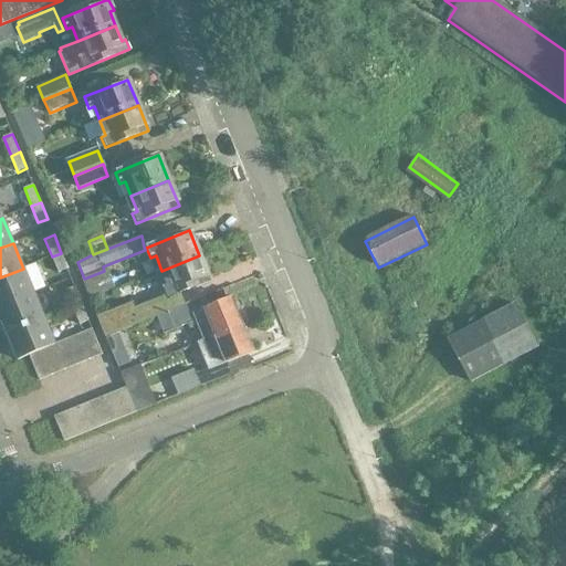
[(59,273),(67,270),(61,253),(52,257),(59,273)]
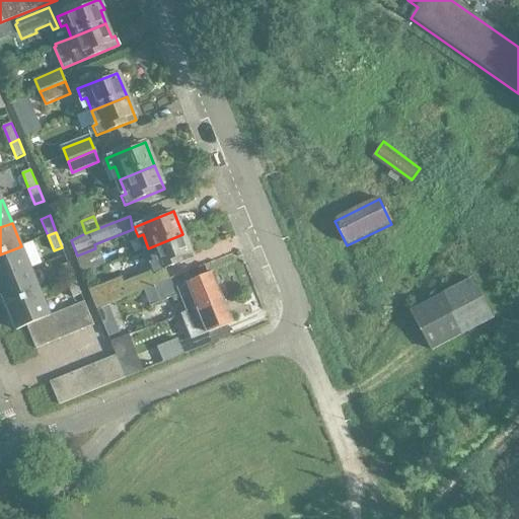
[(182,234),(148,248),(144,250),(153,274),(193,257),(182,234)]
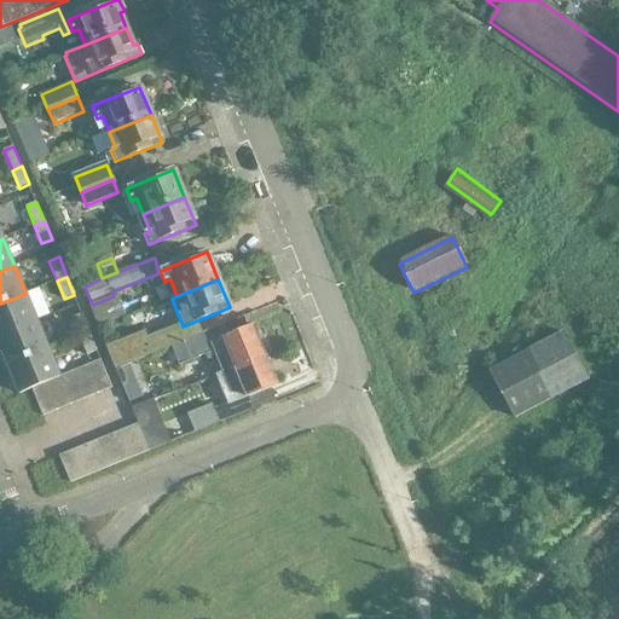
[(25,294),(0,304),(0,336),(38,322),(25,294)]
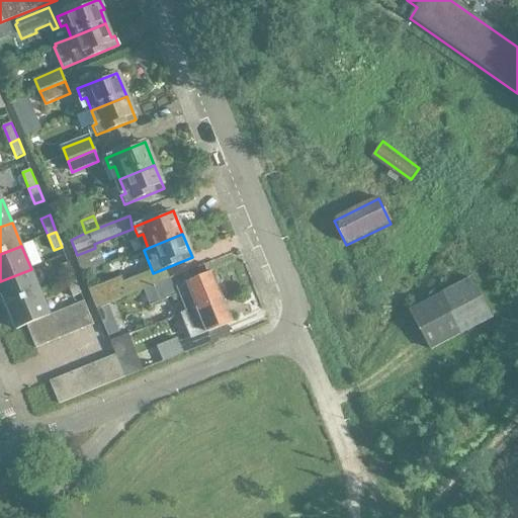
[(67,281),(75,278),(69,262),(61,266),(67,281)]
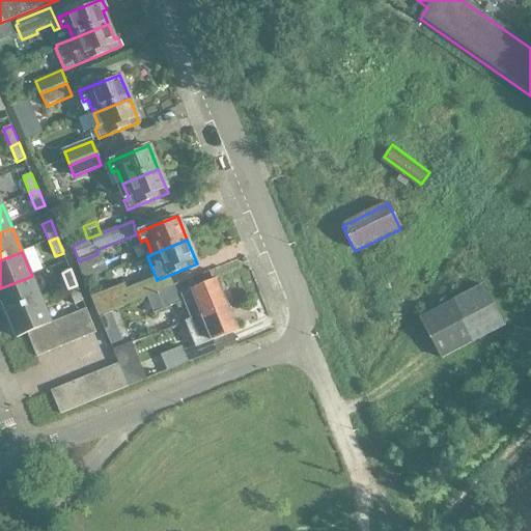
[(32,276),(0,288),(0,297),(6,313),(42,300),(32,276)]
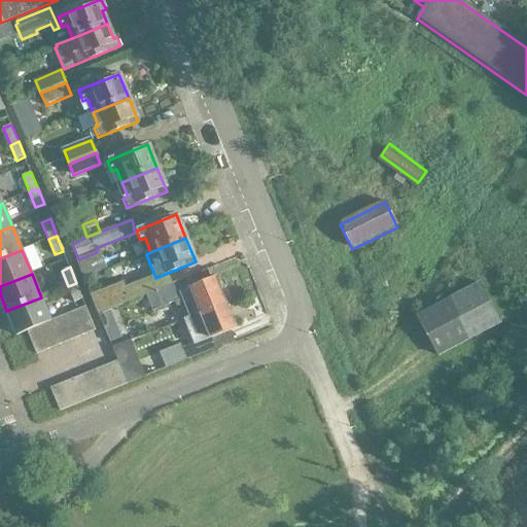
[(215,277),(191,287),(187,278),(155,291),(146,295),(152,311),(175,302),(178,308),(184,305),(189,317),(190,316),(190,317),(225,303),(215,277)]
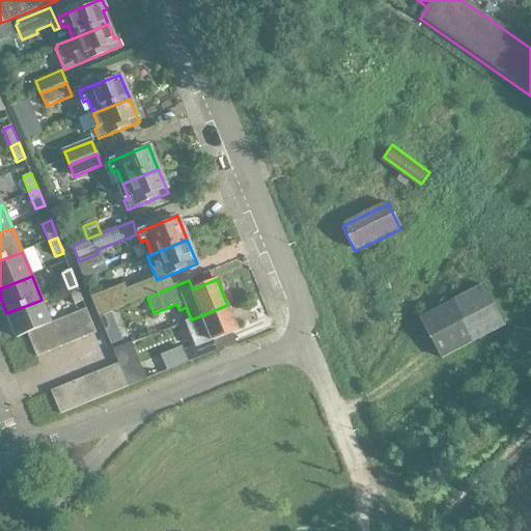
[(131,304),(147,298),(157,294),(151,282),(127,294),(131,304)]
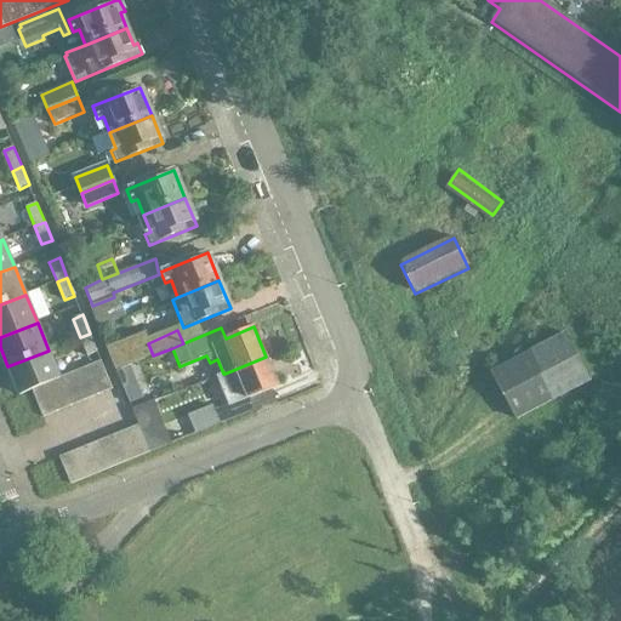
[(517,420),(591,381),(565,332),(491,372),(517,420)]
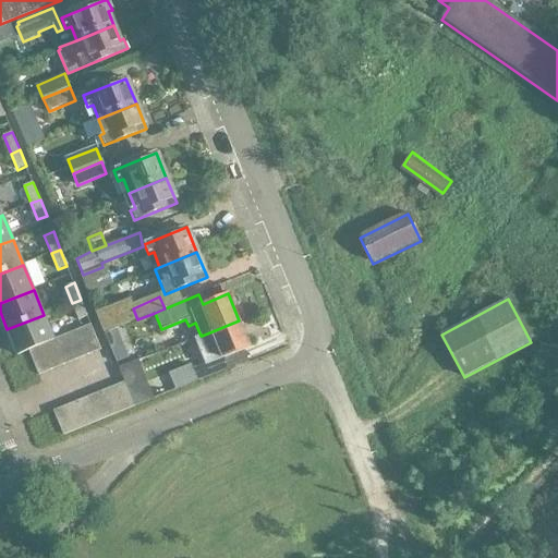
[(79,320),(87,316),(81,300),(72,303),(79,320)]
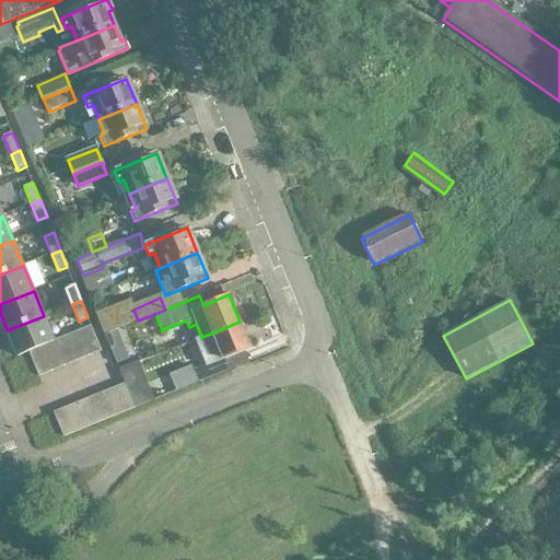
[(104,335),(123,327),(116,313),(98,319),(104,335)]
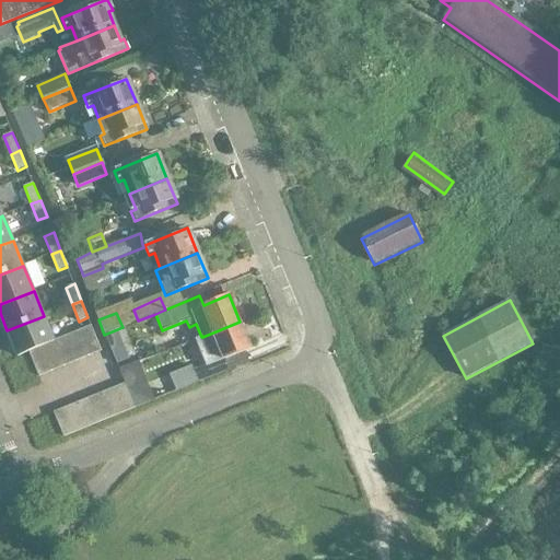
[(44,316),(7,330),(18,357),(26,353),(39,348),(53,341),(54,341),(44,316)]
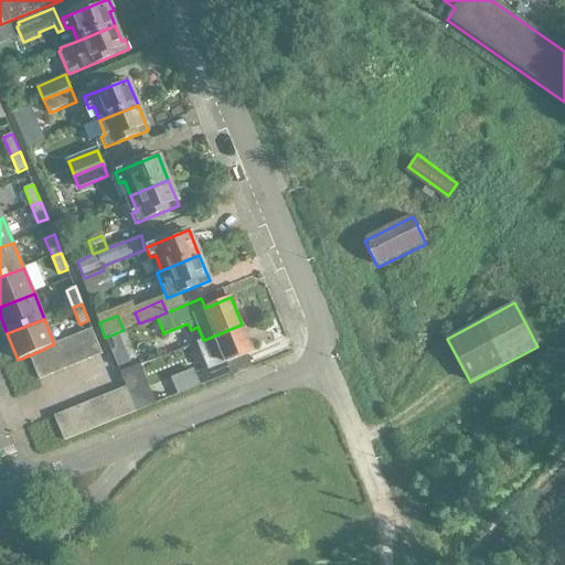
[(242,324),(204,340),(215,366),(196,373),(194,369),(171,379),(179,395),(233,376),(227,363),(254,352),(242,324)]
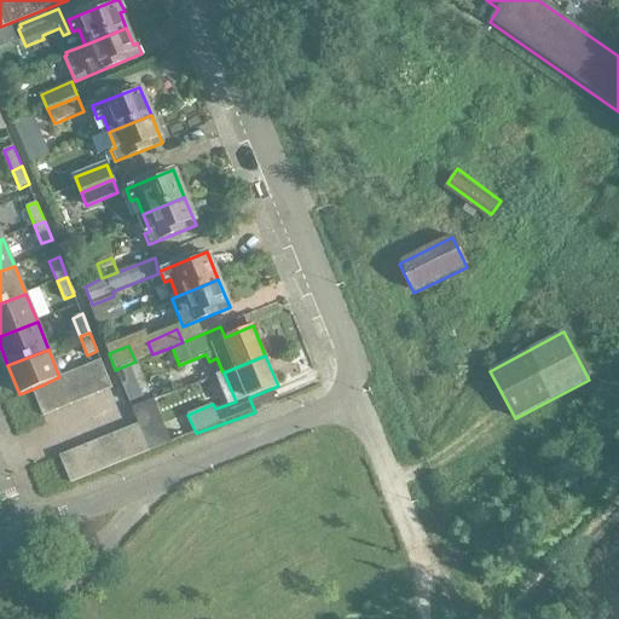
[(100,360),(86,366),(98,394),(113,388),(100,360)]
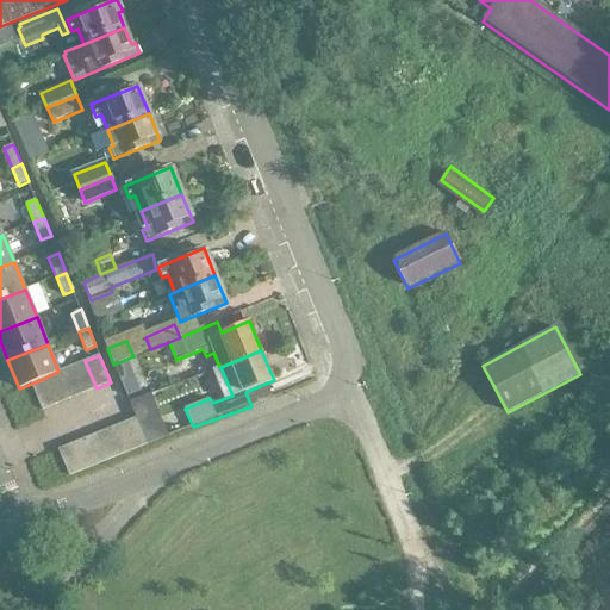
[(142,391),(129,359),(116,365),(128,396),(142,391)]
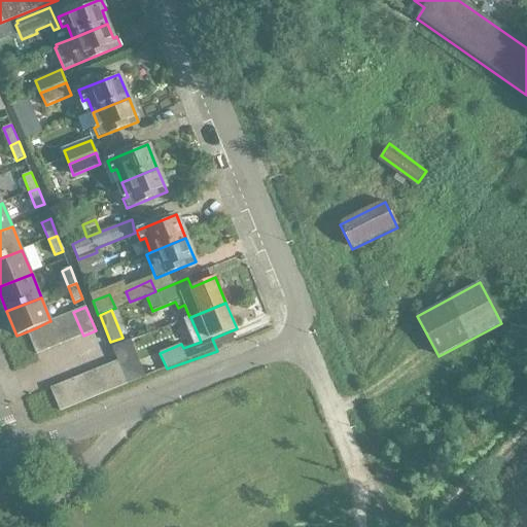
[(73,312),(61,316),(71,341),(83,336),(73,312)]
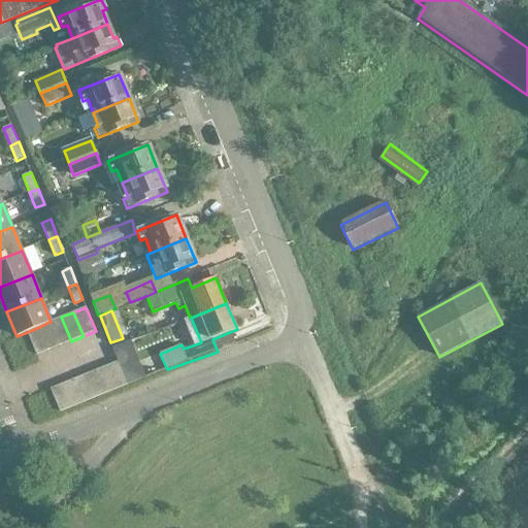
[(51,322),(50,322),(59,347),(71,341),(61,317),(51,322)]
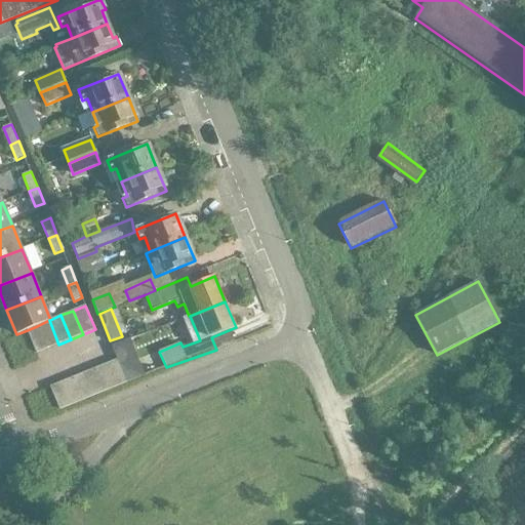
[(49,320),(37,326),(46,350),(58,345),(49,320)]
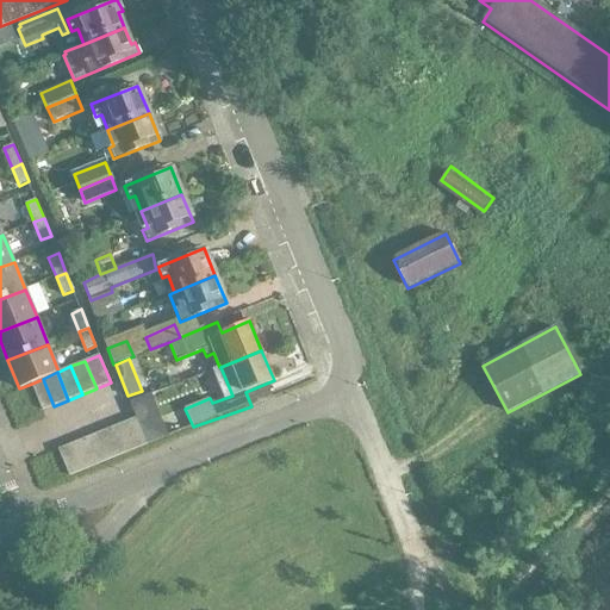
[(43,379),(29,385),(39,411),(54,406),(43,379)]
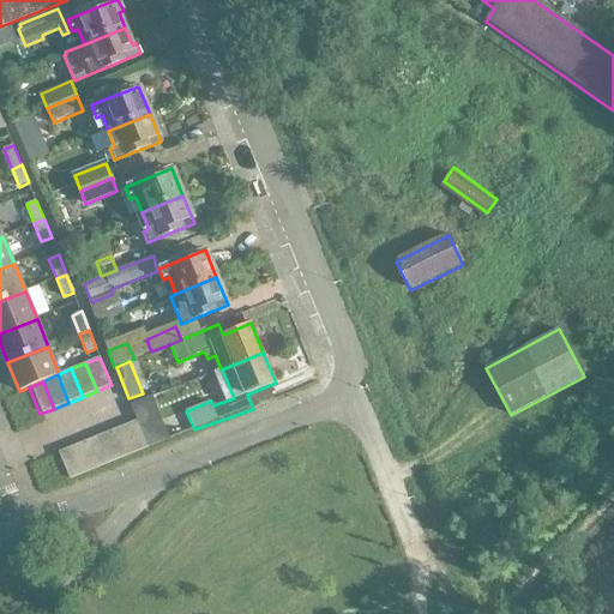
[(133,402),(151,445),(173,437),(155,393),(133,402)]
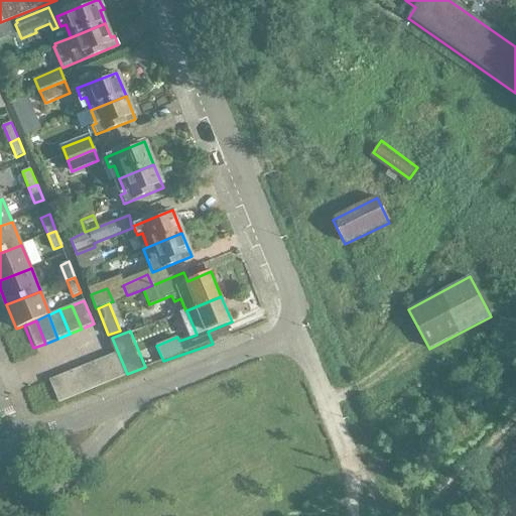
[(114,354),(103,358),(113,381),(123,376),(114,354)]
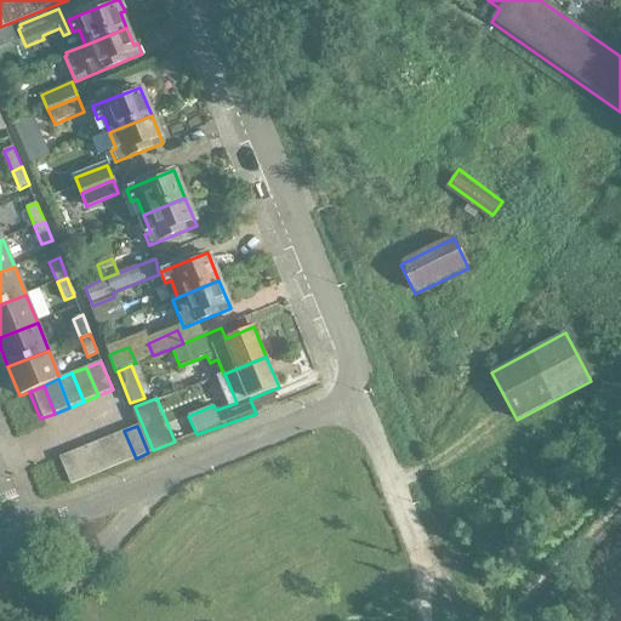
[(124,431),(110,437),(123,465),(136,459),(124,431)]
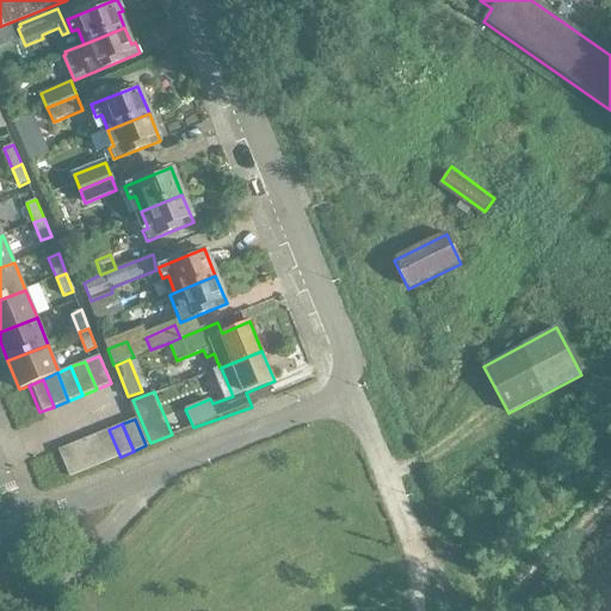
[(109,430),(96,436),(107,462),(121,457),(109,430)]
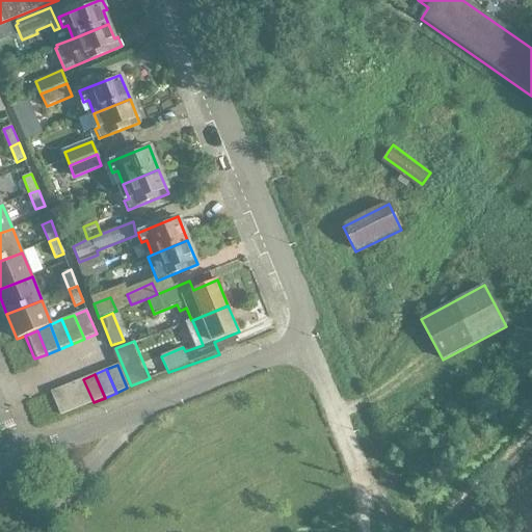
[(83,379),(72,383),(82,407),(94,402),(83,379)]
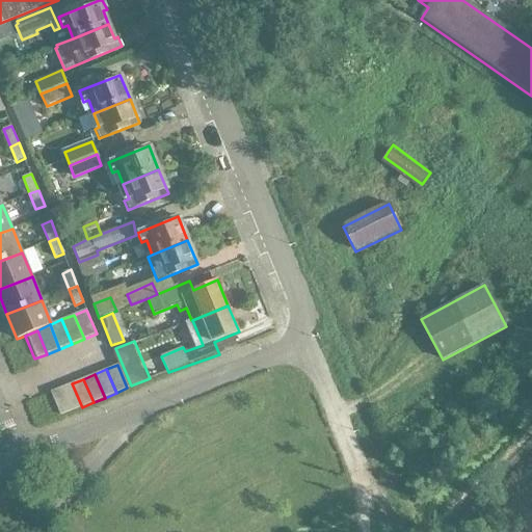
[(72,383),(60,389),(71,411),(82,407),(72,383)]
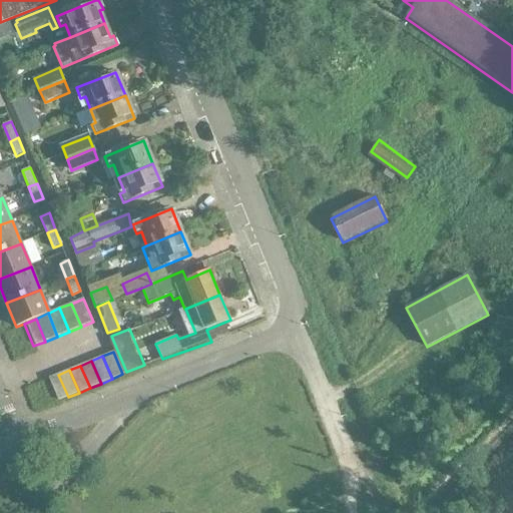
[(58,375),(47,379),(57,402),(68,397),(58,375)]
